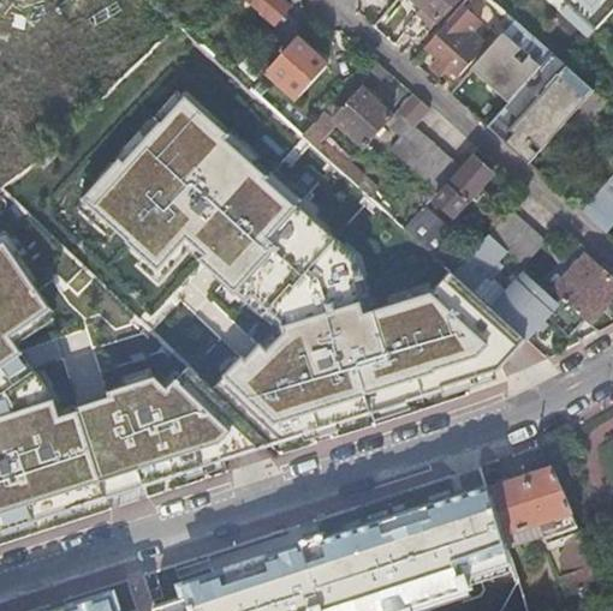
[(244,0),(272,23),(286,7),(278,0),(244,0)]
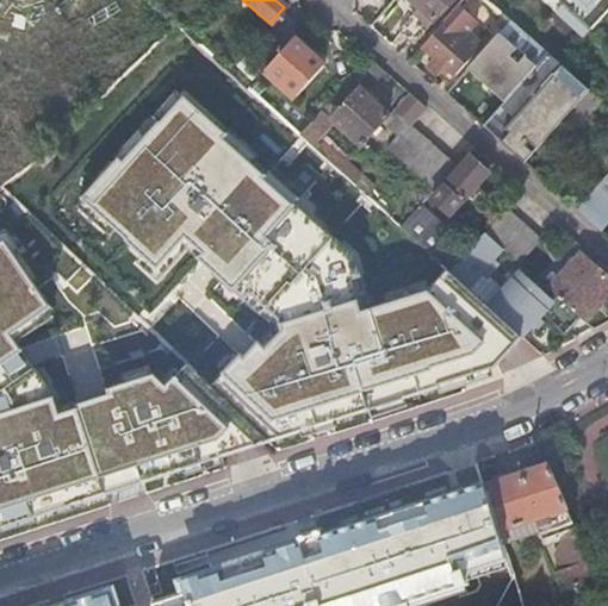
[(410,0),(416,5),(396,26),(413,41),(447,0),(410,0)]
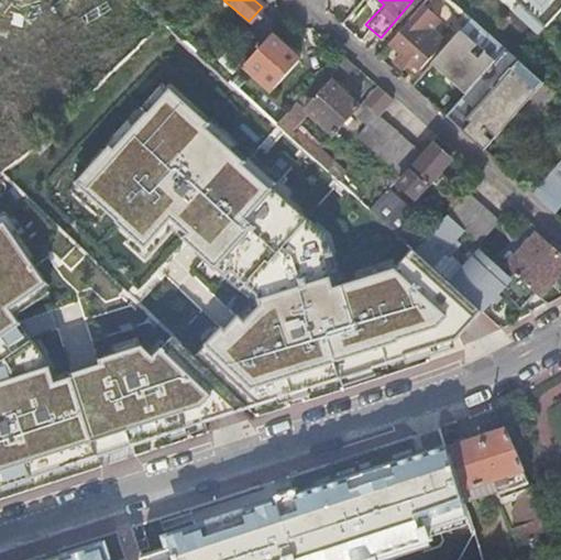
[(516,0),(545,25),(560,7),(560,0),(516,0)]
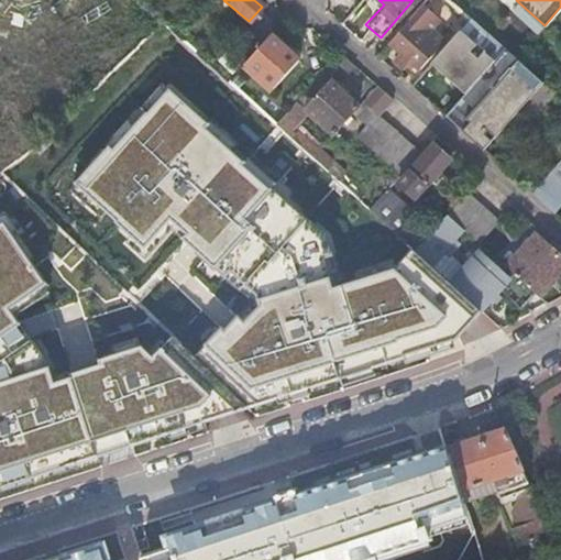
[(405,21),(388,40),(399,51),(392,59),(402,67),(409,58),(419,67),(436,48),(405,21)]
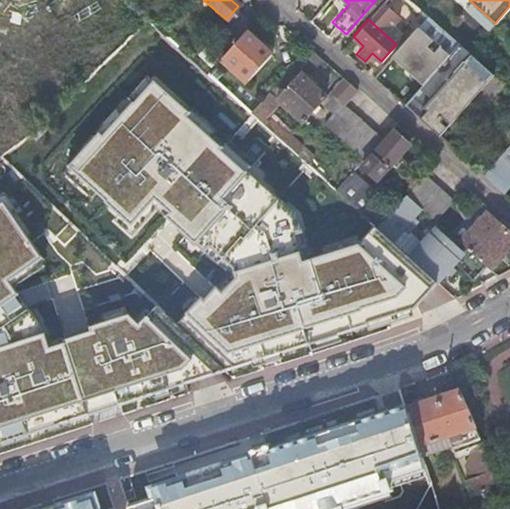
[(417,27),(394,54),(424,80),(447,53),(417,27)]
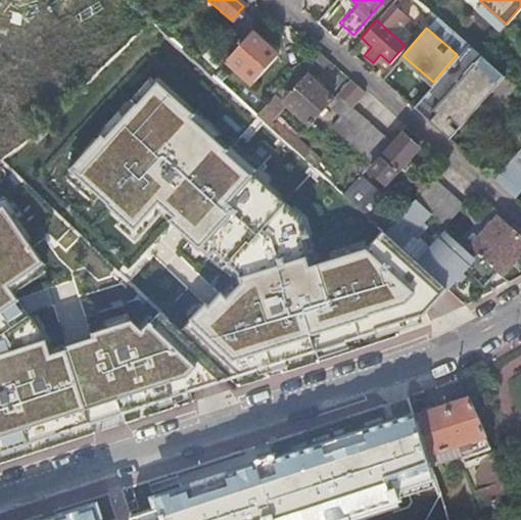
[(250,30),(230,53),(224,60),(249,84),(277,54),(250,30)]
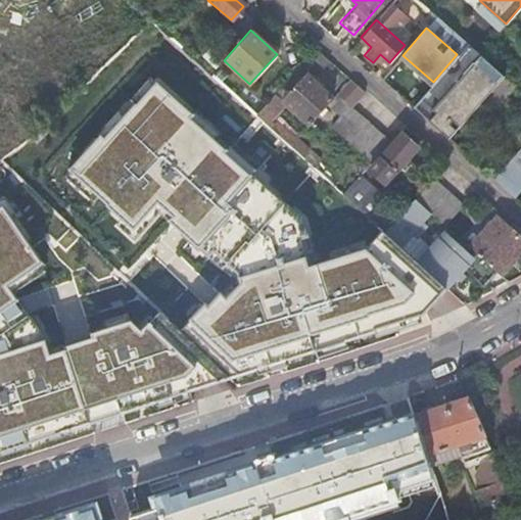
[(201,63),(212,73),(219,66),(224,60),(230,53),(219,43),(201,63)]
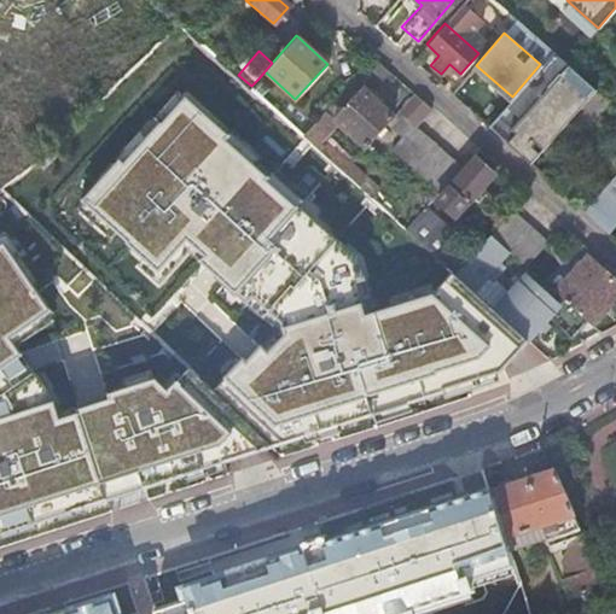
[(512,97),(487,126),(528,163),(594,88),(552,51),(540,64),(512,97)]
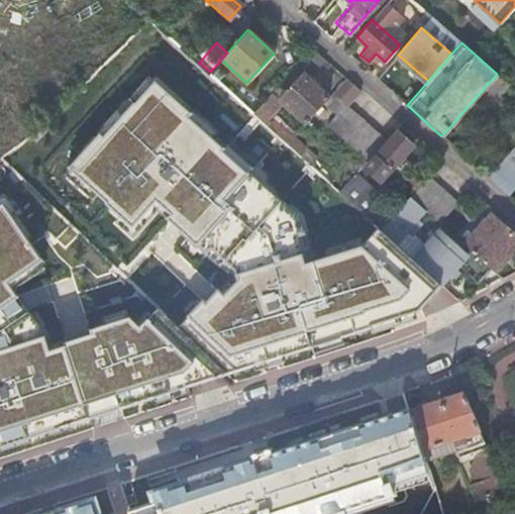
[(259,104),(250,113),(264,125),(272,117),(267,113),(279,100),(303,122),(327,96),(305,76),(322,58),(310,46),(259,104)]
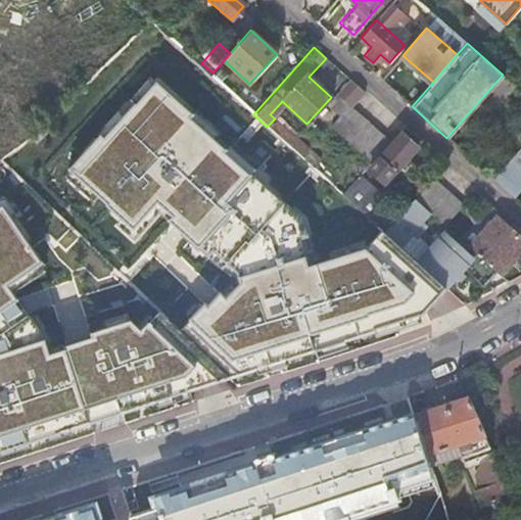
[(212,73),(210,76),(218,83),(226,73),(219,66),(212,73)]
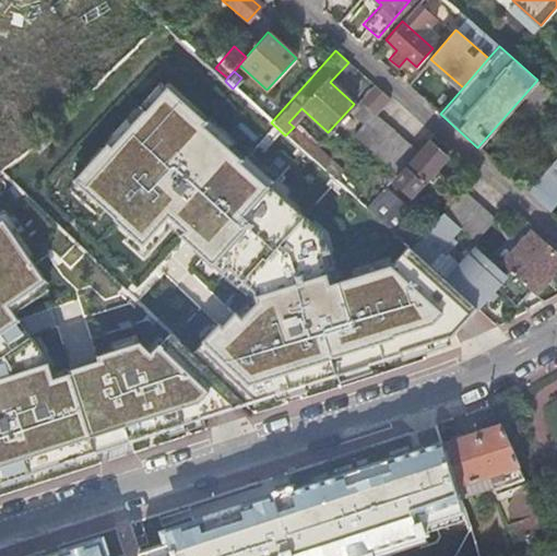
[(359,102),(370,113),(386,95),(374,84),(359,102)]
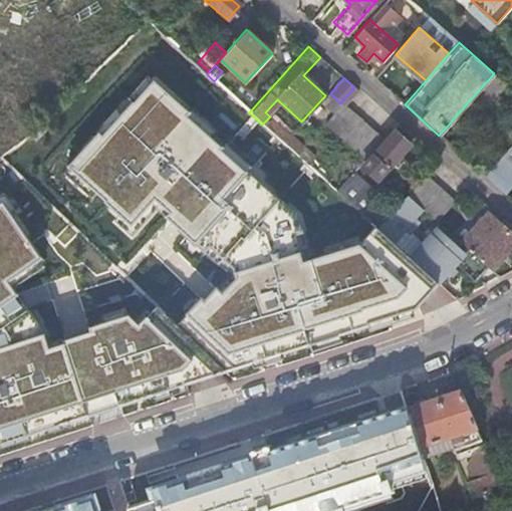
[(205,302),(203,299),(178,325),(158,307),(140,325),(130,316),(90,328),(91,332),(64,341),(66,344),(50,349),(45,333),(7,278),(39,255),(1,200),(0,201),(0,442),(336,335),(336,334),(365,325),(364,323),(417,306),(439,283),(410,257),(393,242),(376,228),(373,225),(358,244),(308,260),(309,262),(303,263),(294,235),(301,232),(296,216),(247,172),(246,174),(221,151),(222,150),(187,117),(190,113),(154,81),(135,103),(134,102),(102,136),(98,133),(67,166),(131,225),(154,201),(169,214),(165,217),(204,252),(210,246),(234,267),(238,278),(223,294),(218,289),(205,302)]
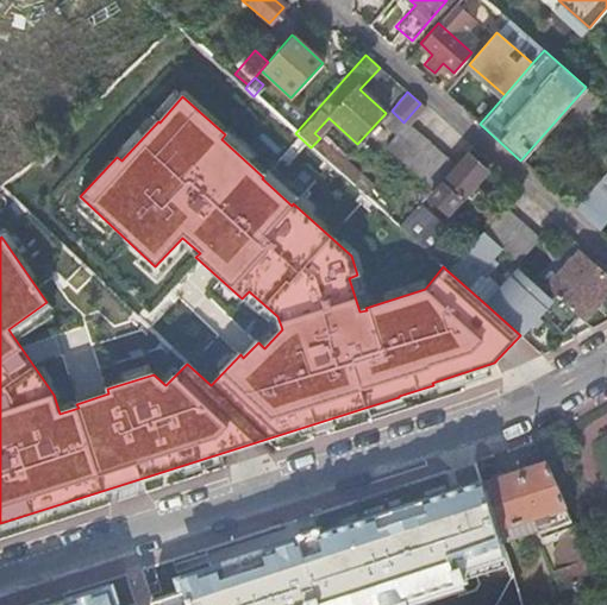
[(450,163),(404,123),(382,145),(429,187),(450,163)]
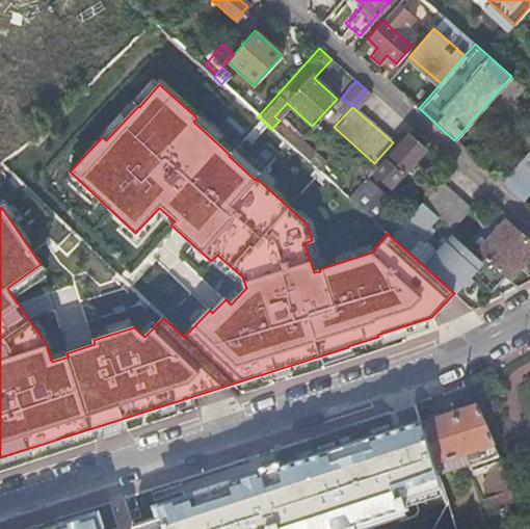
[(425,151),(409,136),(375,173),(391,187),(425,151)]
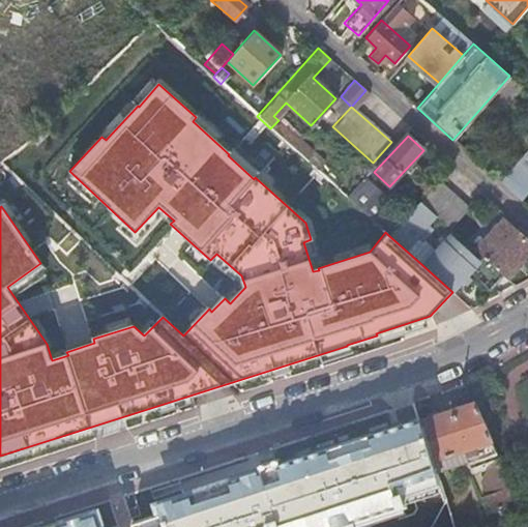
[(527,146),(498,179),(516,196),(527,180),(527,146)]
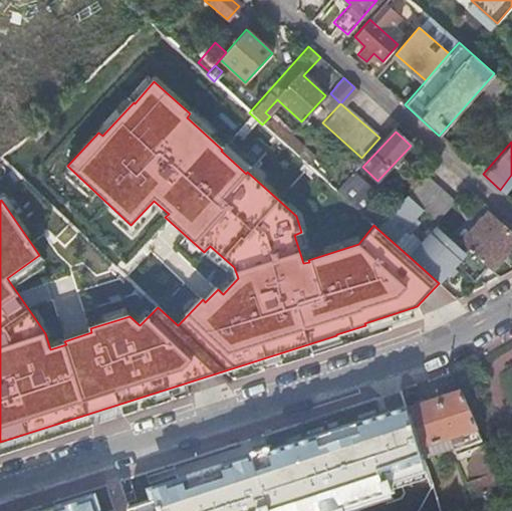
[(352,172),(335,191),(370,222),(373,225),(376,228),(385,219),(369,205),(377,196),(352,172)]
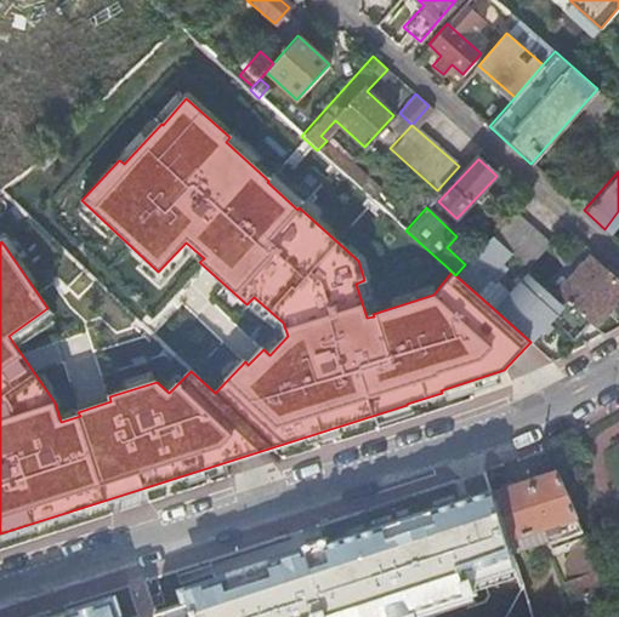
[(492,235),(511,253),(526,267),(547,243),(514,211),(492,235)]
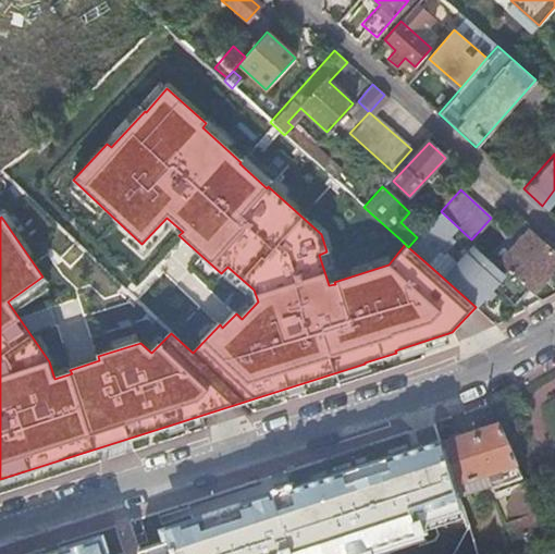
[(417,237),(408,247),(426,262),(458,228),(441,211),(417,237)]
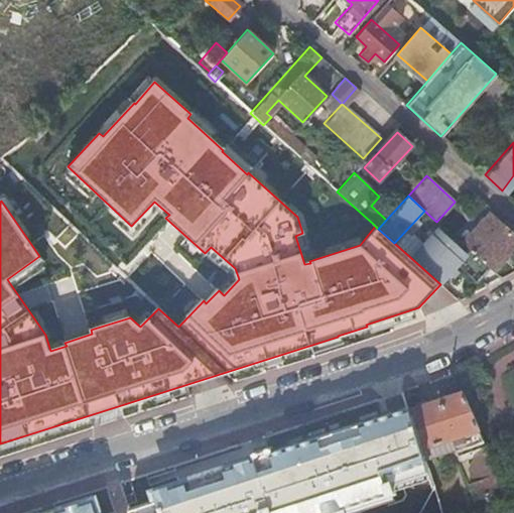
[(462,245),(489,268),(493,272),(513,247),(513,236),(489,215),(486,219),(482,222),(478,219),(471,227),(475,231),(462,245)]
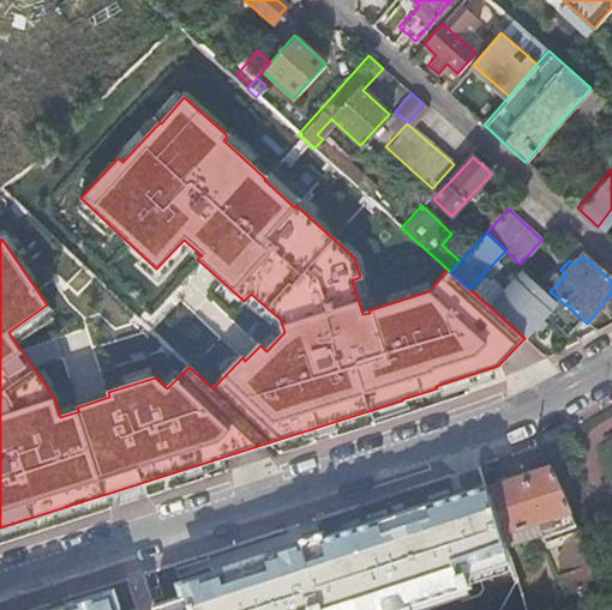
[(526,269),(490,307),(525,338),(547,314),(568,333),(582,319),(550,291),(526,269)]
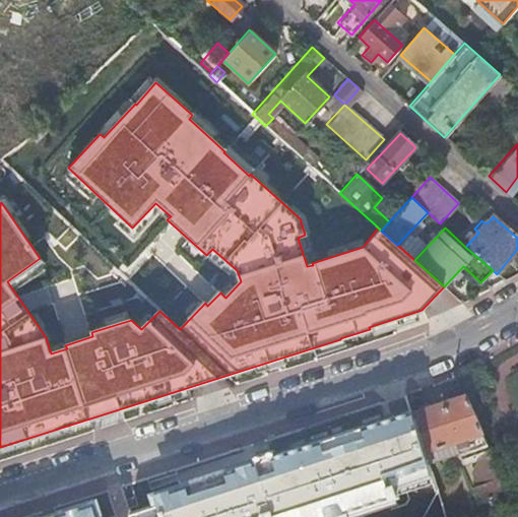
[(412,409),(429,461),(459,452),(456,443),(483,434),(463,388),(456,390),(459,395),(412,409)]
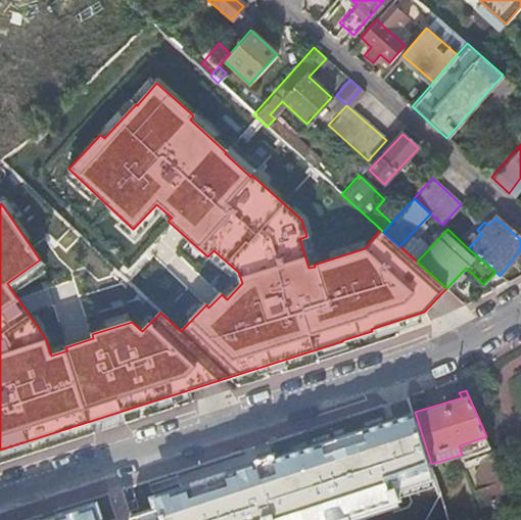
[(415,412),(149,494),(154,513),(134,519),(338,519),(401,501),(398,488),(435,477),(431,464),(415,412)]
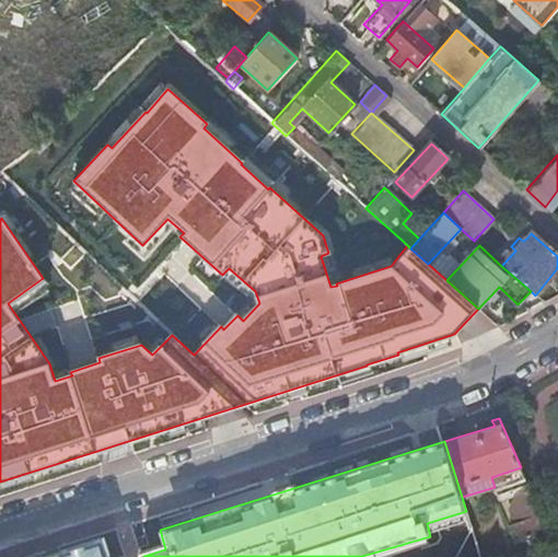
[(507,488),(514,508),(531,502),(522,482),(507,488)]
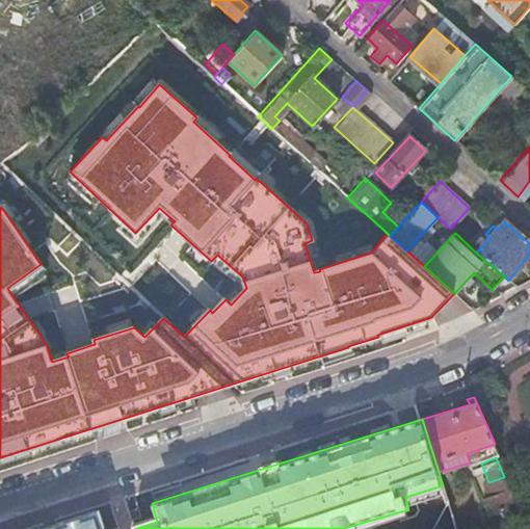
[(489,513),(520,502),(507,475),(504,477),(488,482),(493,493),(482,496),(489,513)]
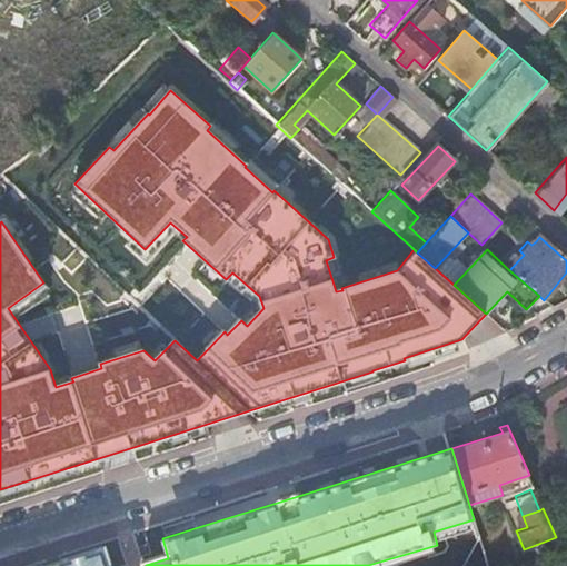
[(105,565),(99,549),(45,565),(105,565)]
